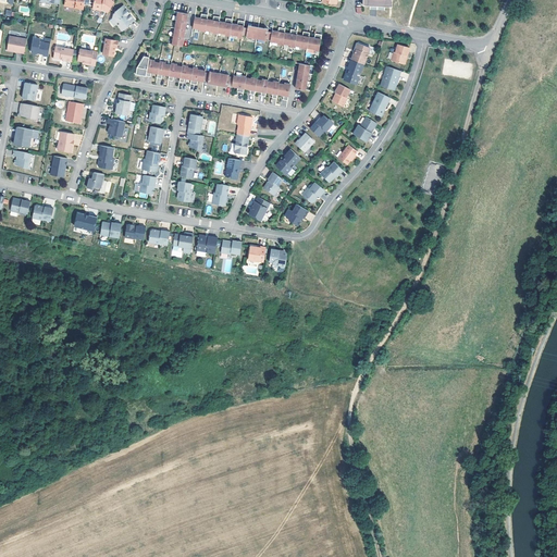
[(82,9),(83,0),(63,0),(63,7),(71,8),(77,9),(82,9)]
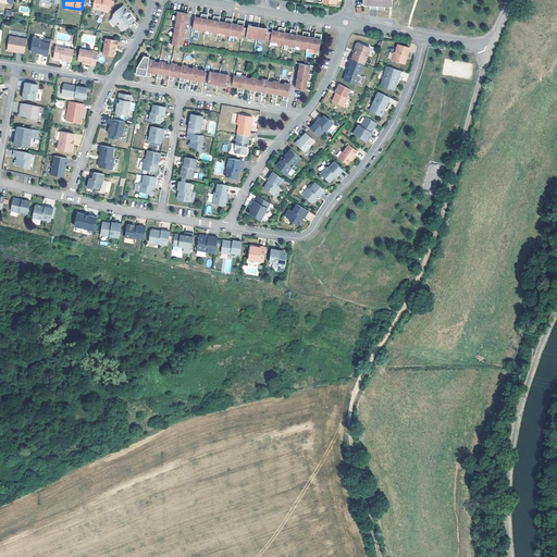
[(107,13),(112,2),(109,0),(108,1),(107,0),(93,0),(91,10),(100,11),(100,10),(101,10),(107,13)]
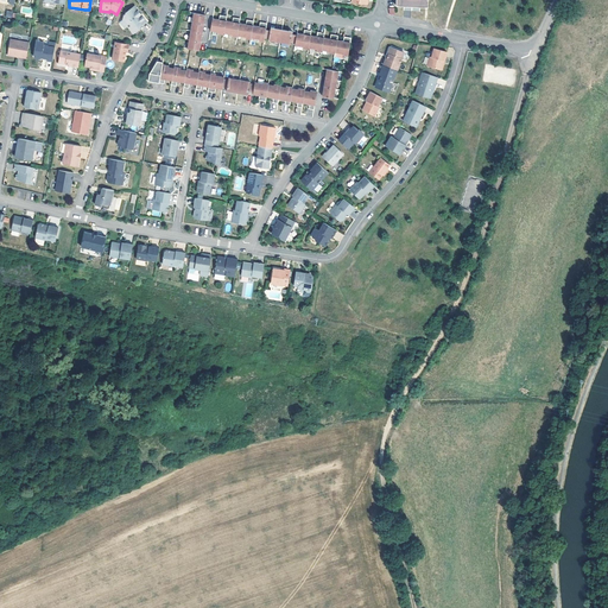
[(122,17),(121,20),(126,26),(132,33),(138,29),(137,27),(144,23),(138,14),(137,16),(134,13),(137,12),(132,7),(124,13),(125,14),(122,17)]
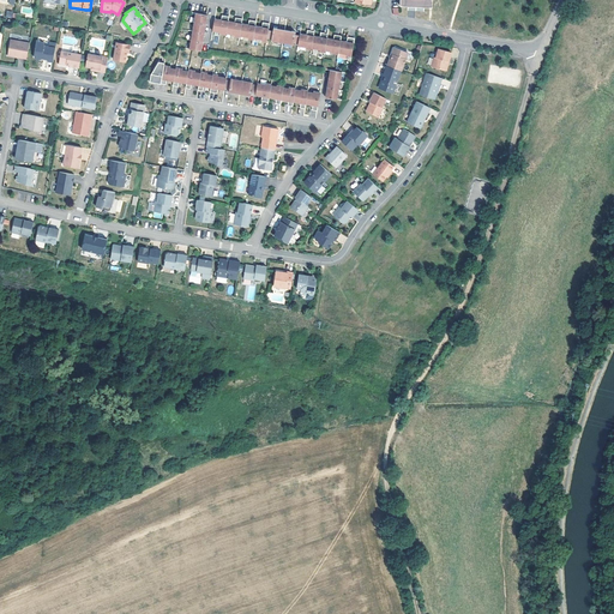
[(193,13),(187,49),(199,52),(200,44),(202,35),(204,25),(205,18),(205,16),(193,13)]
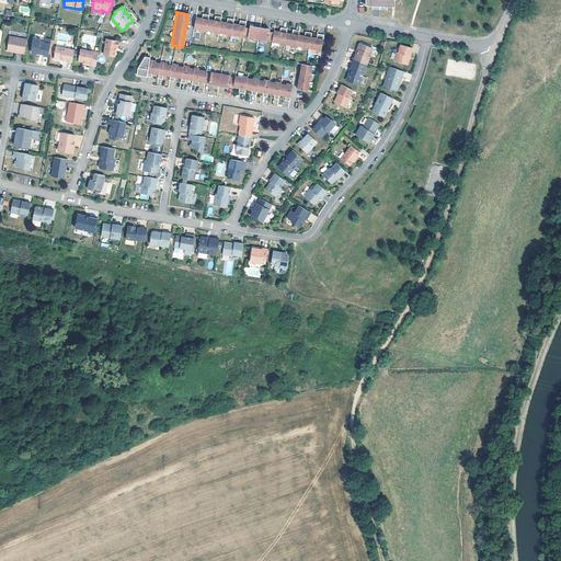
[(243,27),(244,22),(240,21),(239,25),(238,24),(237,24),(231,23),(232,20),(228,19),(227,23),(226,23),(225,22),(219,21),(219,18),(215,16),(214,21),(214,20),(213,20),(206,19),(207,15),(203,14),(202,19),(201,18),(199,18),(194,16),(192,27),(201,29),(199,31),(204,32),(205,30),(213,31),(212,33),(217,34),(217,32),(225,34),(225,35),(229,36),(229,34),(237,36),(237,37),(241,38),(242,35),(247,35),(245,37),(266,41),(266,39),(271,39),(271,42),(278,43),(278,45),(283,45),(283,44),(290,45),(290,47),(295,47),(295,46),(302,47),(302,49),(307,49),(307,48),(315,49),(315,52),(319,52),(322,35),(318,34),(317,38),(316,38),(315,38),(309,37),(310,33),(306,32),(305,36),(304,36),(302,36),(297,35),(297,31),(293,30),(293,34),(292,34),(290,34),(285,33),(285,29),(281,27),(279,32),(278,32),(272,31),(272,33),(267,32),(268,29),(266,29),(254,26),(248,25),(248,29),(243,27)]
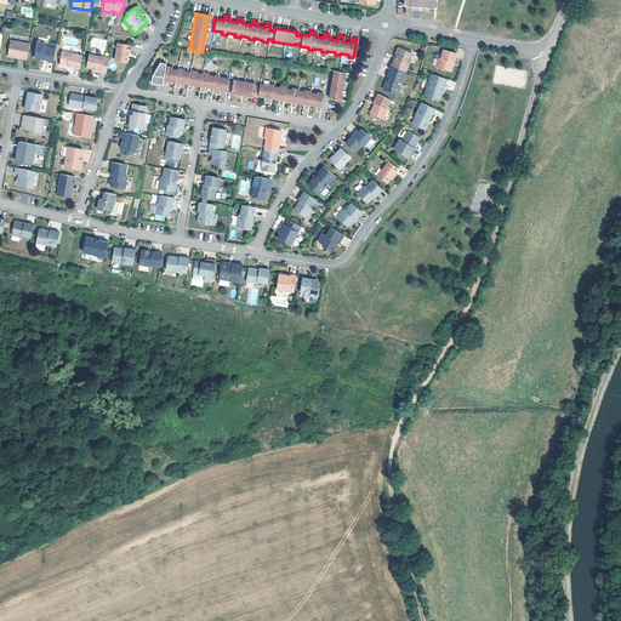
[(26,61),(29,45),(10,41),(6,57),(26,61)]
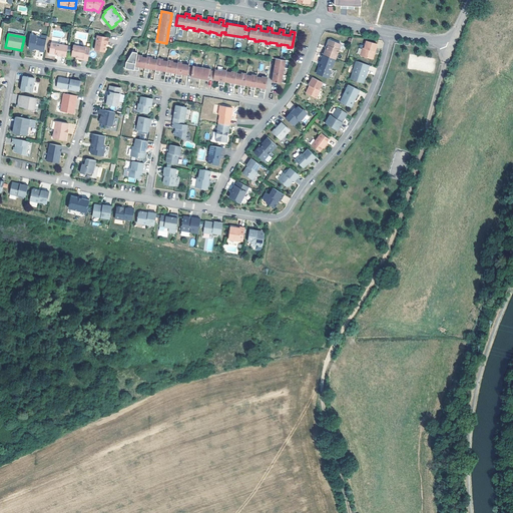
[(43,52),(46,37),(40,36),(40,39),(36,39),(36,36),(30,35),(28,48),(29,50),(31,50),(34,50),(34,49),(39,50),(39,52),(43,52)]
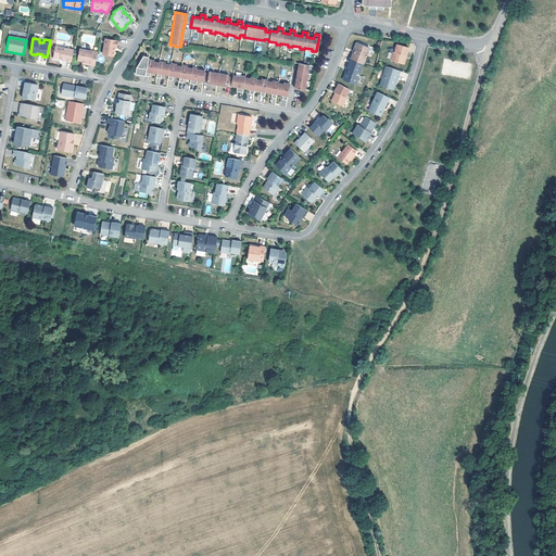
[(103,39),(101,54),(112,57),(113,48),(115,48),(116,41),(103,39)]
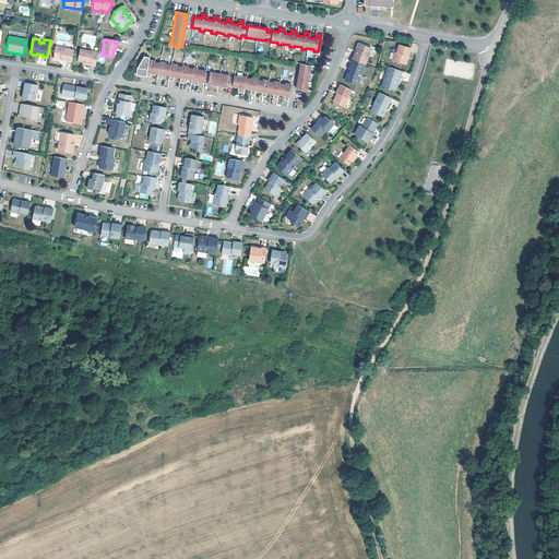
[(363,64),(369,47),(357,44),(356,44),(355,48),(355,49),(354,54),(353,54),(351,60),(363,64)]
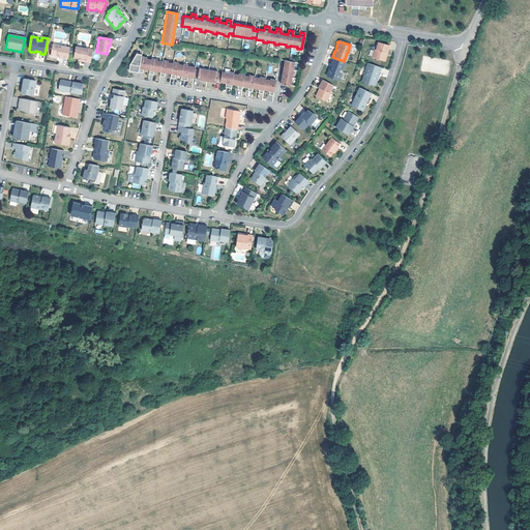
[(387,46),(376,42),(374,51),(373,50),(371,58),(382,61),(384,53),(385,53),(387,46)]
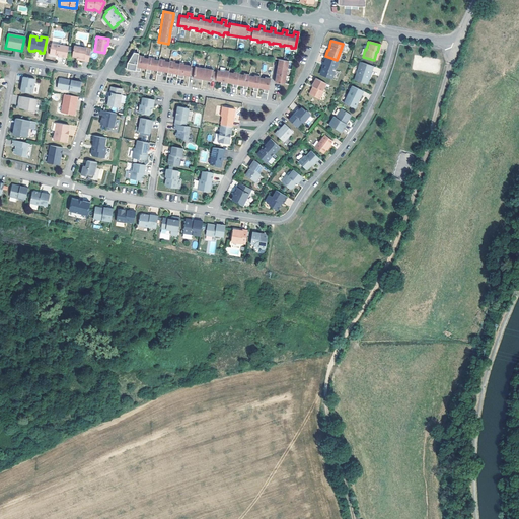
[(66,58),(68,47),(51,44),(49,55),(54,56),(56,55),(58,56),(58,57),(66,58)]
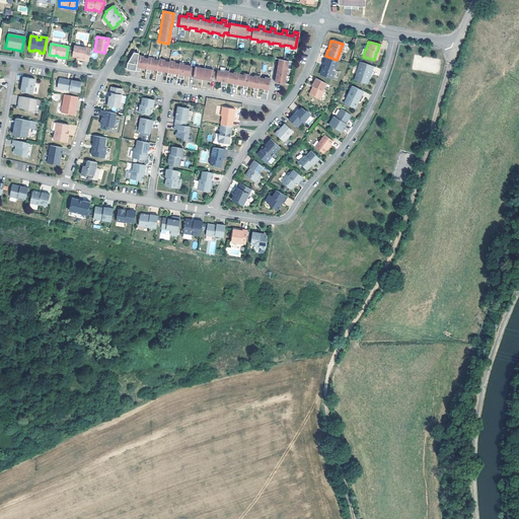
[(89,49),(73,46),(71,57),(75,58),(81,59),(81,61),(87,62),(89,49)]
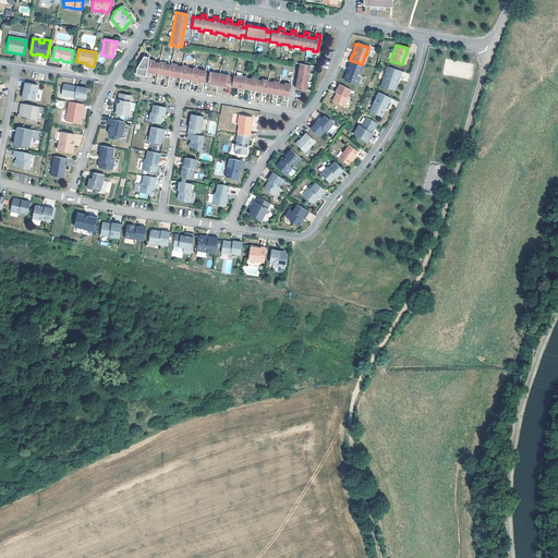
[(147,58),(142,57),(136,65),(137,65),(136,68),(134,68),(133,75),(144,76),(148,77),(149,73),(155,74),(155,79),(159,80),(160,75),(167,76),(166,81),(170,81),(171,76),(178,77),(177,82),(181,83),(182,79),(189,80),(187,84),(192,85),(193,81),(199,82),(198,86),(204,86),(204,82),(210,84),(217,85),(216,88),(221,89),(221,85),(228,86),(227,91),(231,92),(232,87),(239,88),(238,93),(242,94),(243,89),(250,91),(249,95),(253,95),(254,91),(261,92),(259,96),(265,97),(265,93),(271,94),(270,98),(276,99),(276,95),(282,96),(281,100),(287,100),(289,84),(283,83),(283,85),(278,84),(278,82),(273,81),(271,83),(267,82),(267,81),(262,80),(261,81),(256,81),(256,79),(251,77),(250,80),(245,79),(245,76),(239,75),(239,77),(234,76),(234,75),(228,73),(228,75),(222,74),(223,73),(217,72),(217,73),(211,73),(206,72),(206,70),(202,69),(201,71),(195,70),(195,68),(191,68),(191,69),(184,68),(184,67),(180,65),(179,67),(173,67),(173,64),(169,63),(168,65),(162,64),(162,62),(158,61),(157,63),(152,62),(152,60),(146,60),(147,58)]
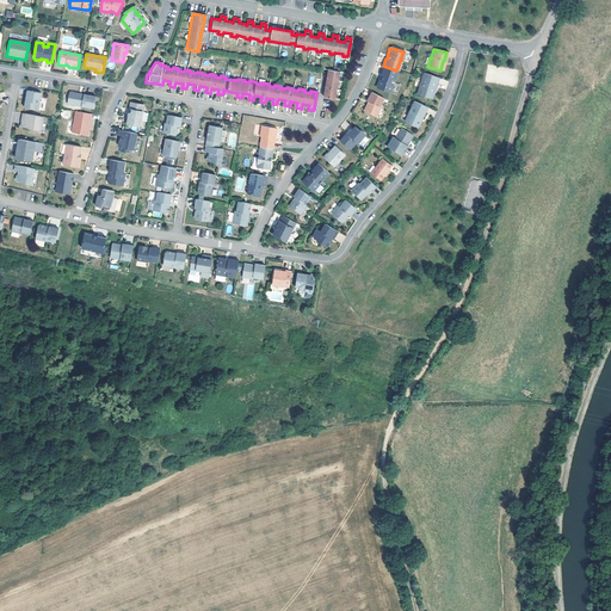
[(396,71),(383,66),(380,75),(381,75),(380,80),(377,79),(376,86),(378,87),(378,88),(386,91),(386,90),(389,91),(396,71)]
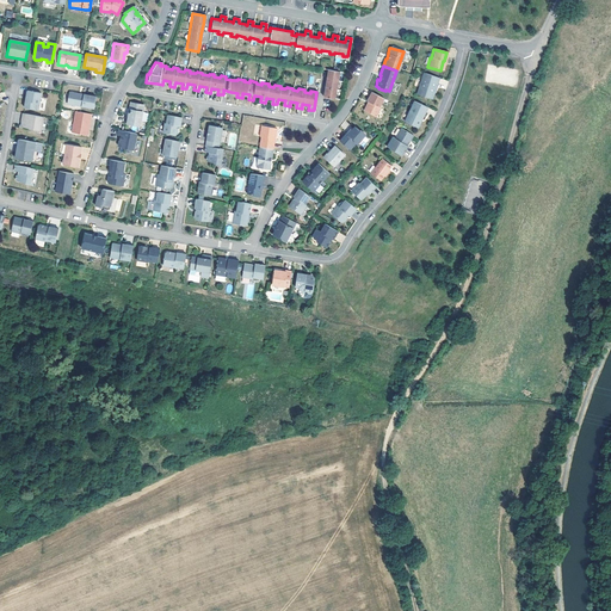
[(322,97),(334,99),(338,72),(327,69),(325,78),(323,86),(322,96),(322,97)]
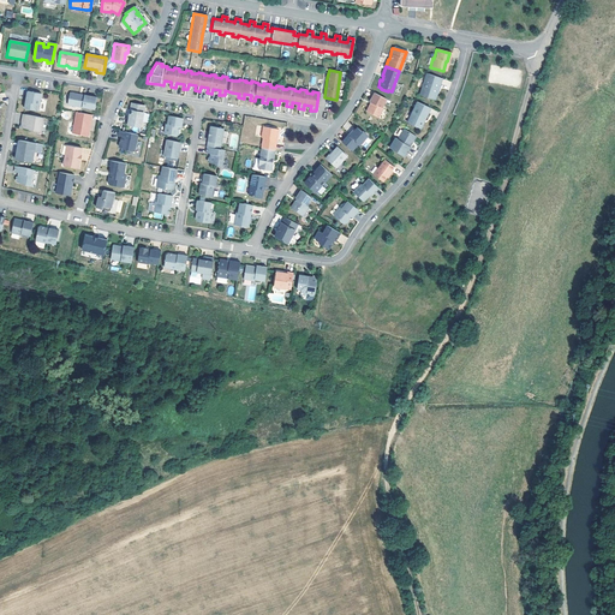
[(440,84),(441,78),(425,73),(418,95),(434,100),(436,94),(435,94),(437,84),(440,84)]
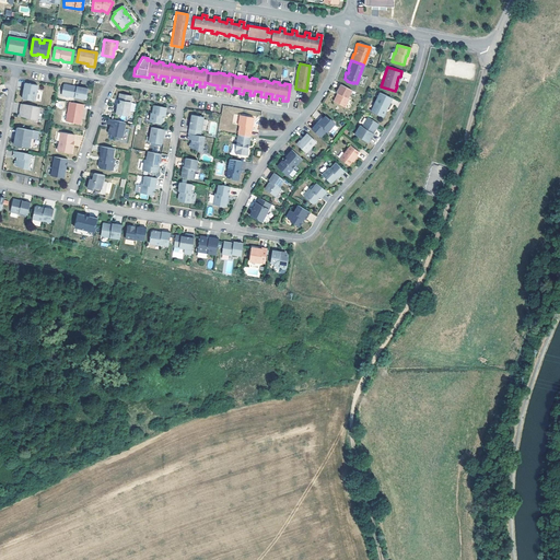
[(335,93),(336,93),(337,93),(336,95),(335,95),(331,101),(342,106),(347,98),(346,97),(350,90),(339,84),(335,93)]
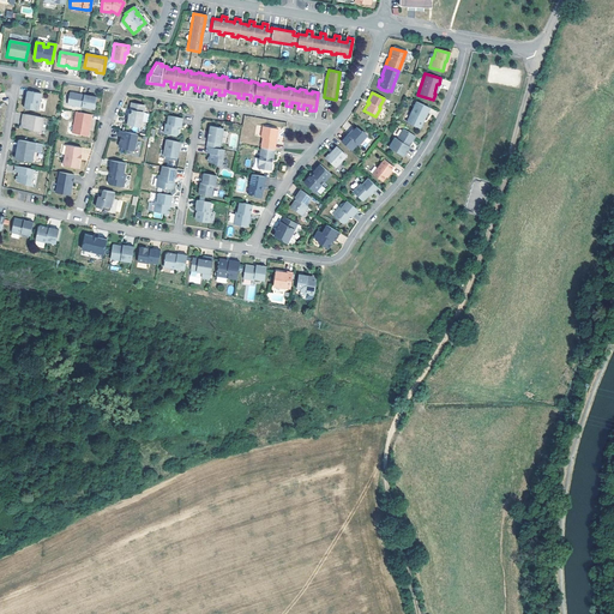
[(37,113),(41,96),(26,94),(25,98),(26,98),(25,103),(24,103),(23,110),(37,113)]
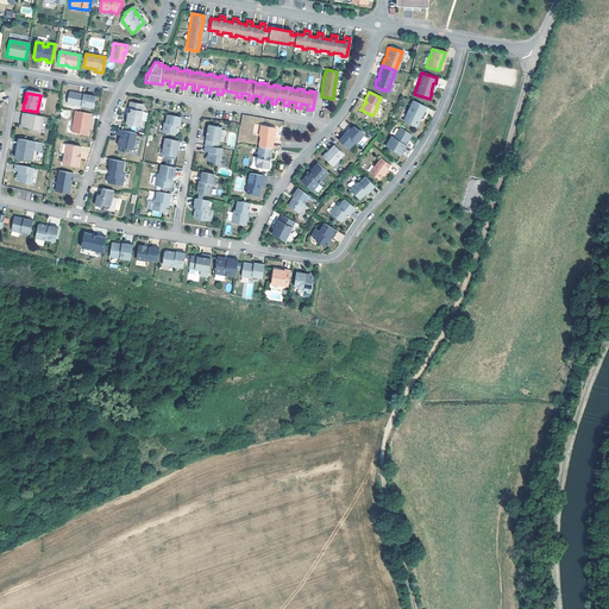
[(70,93),(68,94),(67,105),(93,108),(95,98),(83,95),(82,96),(75,95),(74,94),(70,93)]
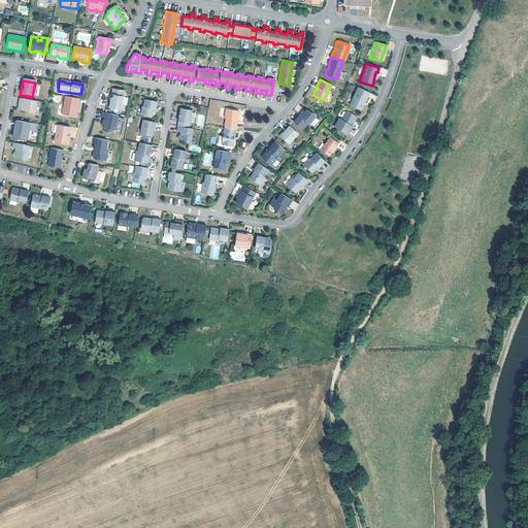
[(368,93),(357,87),(349,104),(359,109),(361,109),(363,104),(362,104),(363,101),(364,101),(368,93)]
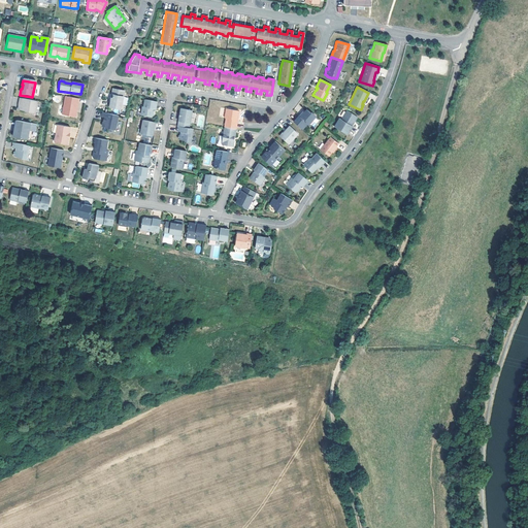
[(124,91),(111,89),(110,94),(112,95),(111,98),(110,98),(108,107),(121,109),(124,91)]
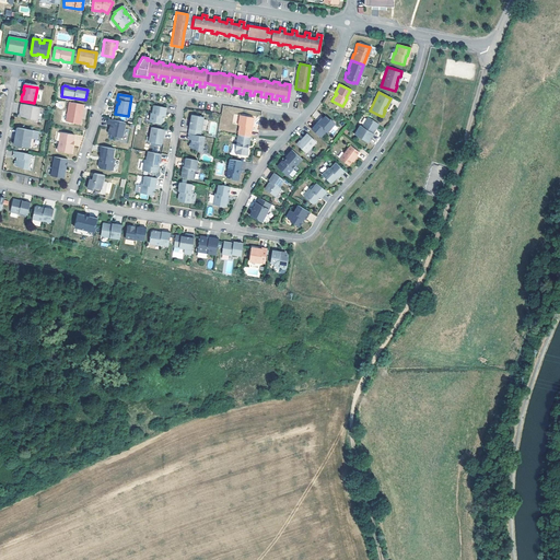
[(83,105),(69,103),(66,123),(80,125),(81,120),(80,120),(80,115),(81,116),(83,105)]
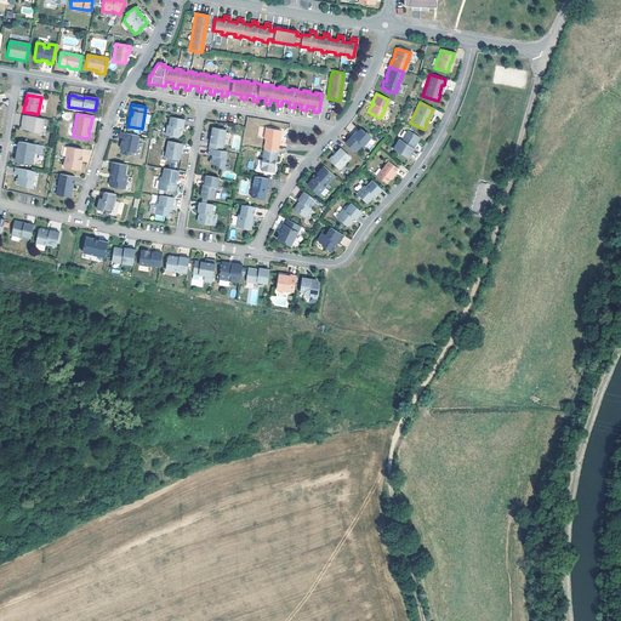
[(43,120),(22,117),(21,125),(23,125),(22,130),(29,131),(29,132),(36,134),(40,131),(40,129),(40,124),(41,123),(43,120)]
